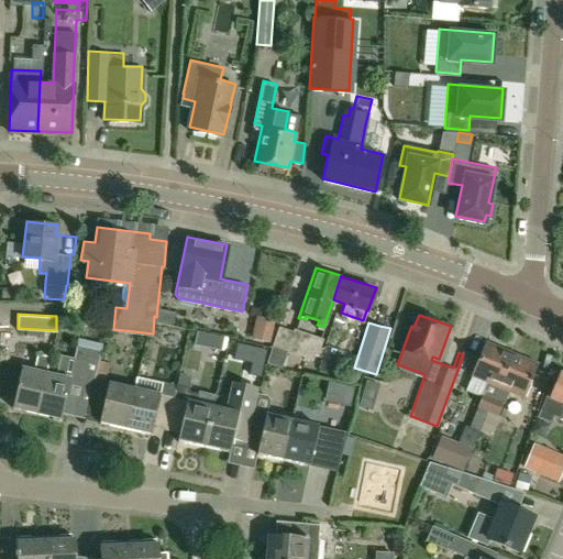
[(283,366),(284,361),(288,350),(313,358),(315,353),(318,354),(323,338),(294,327),(293,329),(279,325),(265,361),(283,366)]
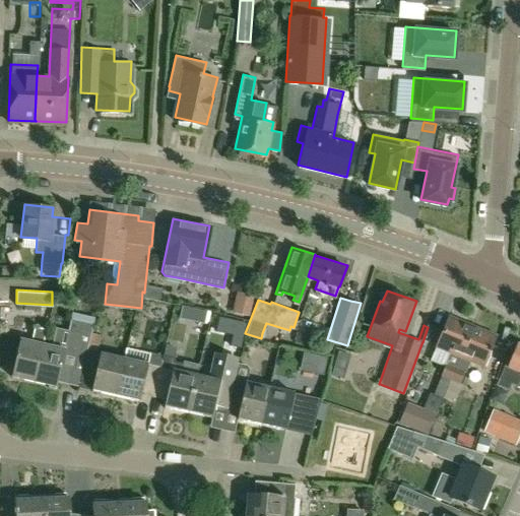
[(438,407),(443,397),(458,353),(471,323),(448,312),(435,343),(450,349),(440,374),(441,374),(434,392),(431,391),(425,407),(407,401),(400,422),(428,433),(438,407)]
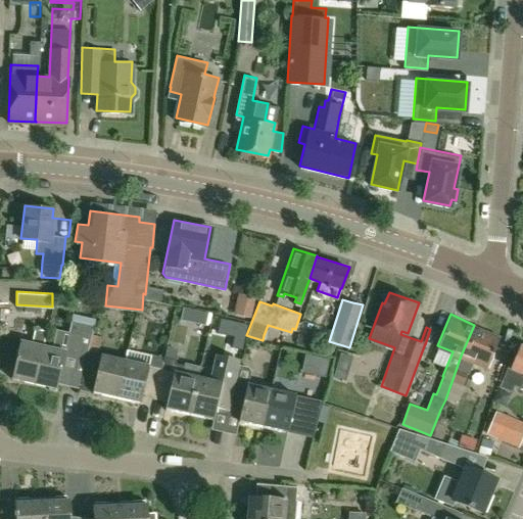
[(81,380),(87,349),(93,323),(70,319),(65,341),(64,341),(63,348),(44,343),(46,330),(34,381),(56,386),(58,375),(81,380)]
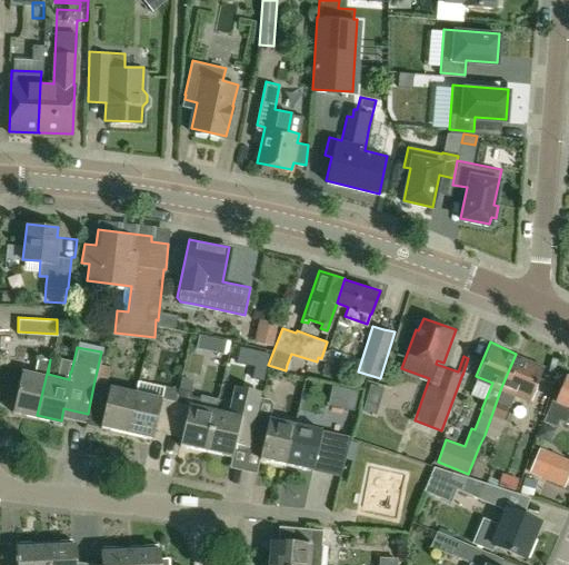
[(126,430),(135,389),(107,384),(110,365),(99,363),(102,353),(101,352),(95,380),(88,414),(101,417),(100,425),(126,430)]
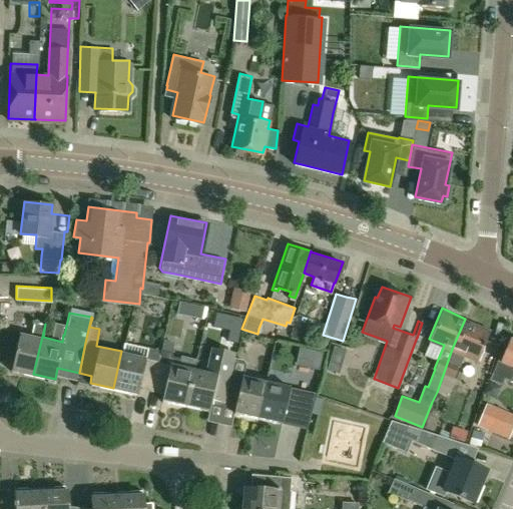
[(489,329),(465,319),(452,349),(437,392),(447,396),(455,378),(463,353),(477,359),(489,329)]
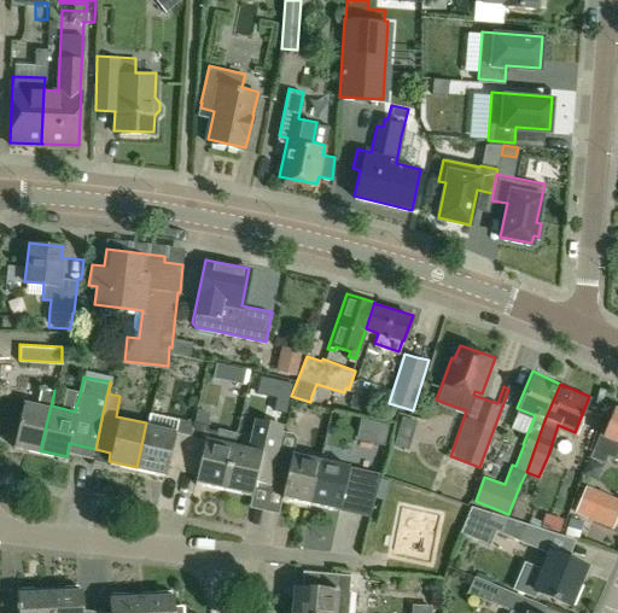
[(40,450),(54,390),(40,386),(38,403),(23,400),(13,444),(40,450)]
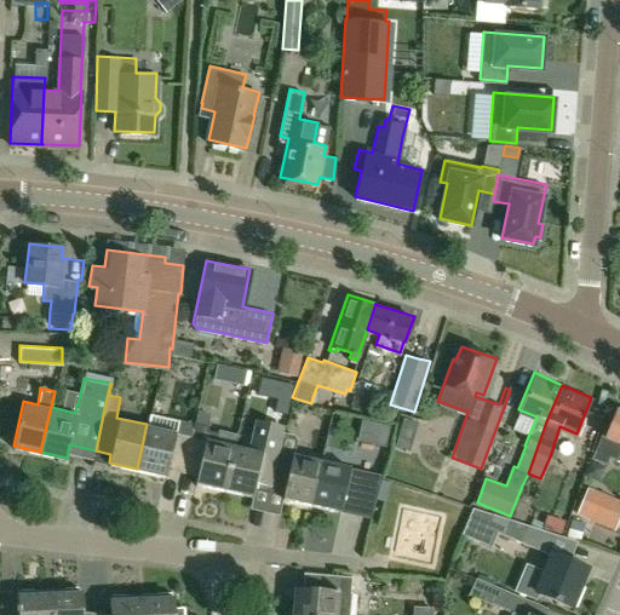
[(606,434),(602,431),(592,457),(607,463),(609,455),(619,459),(619,408),(616,407),(606,434)]
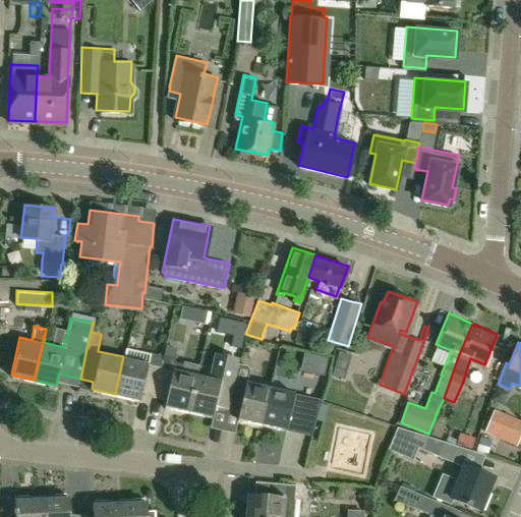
[(188,410),(199,363),(183,360),(183,363),(175,361),(176,356),(176,346),(166,344),(165,352),(163,352),(154,395),(166,398),(165,405),(188,410)]
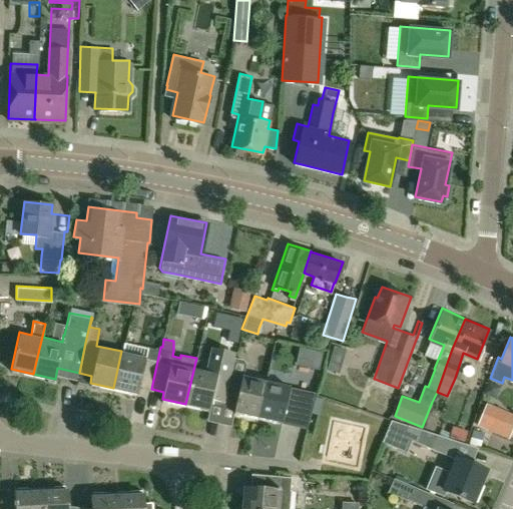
[(151,389),(160,347),(159,349),(138,345),(124,342),(122,351),(121,351),(113,388),(137,394),(139,387),(151,389)]
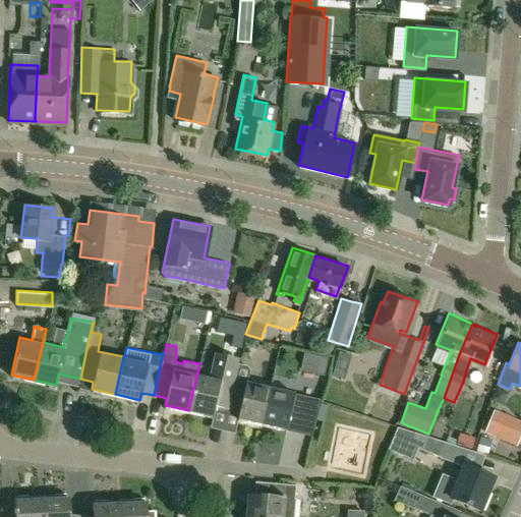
[(234,376),(238,362),(237,362),(238,357),(213,351),(208,376),(198,374),(200,363),(199,363),(188,410),(213,416),(216,403),(227,406),(234,376)]
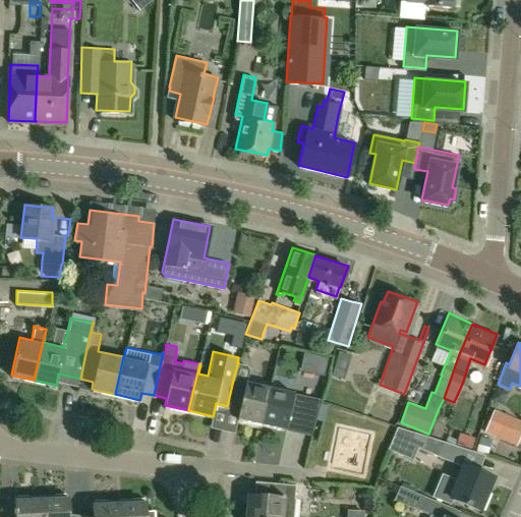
[(263,422),(271,384),(248,379),(250,369),(247,364),(238,362),(234,376),(227,406),(228,406),(229,402),(241,405),(238,417),(263,422)]
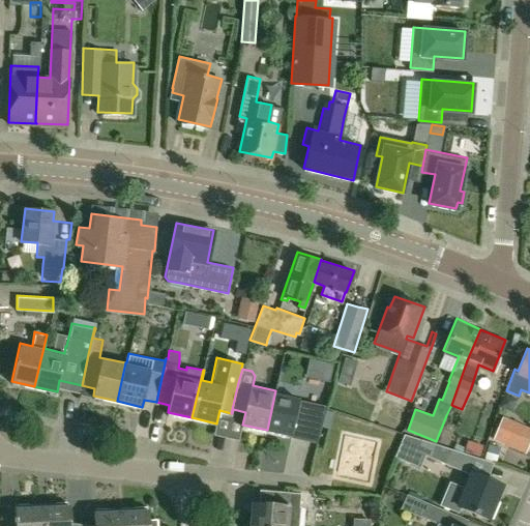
[(325,402),(299,396),(275,390),(267,430),(291,435),(292,430),(318,435),(325,402)]
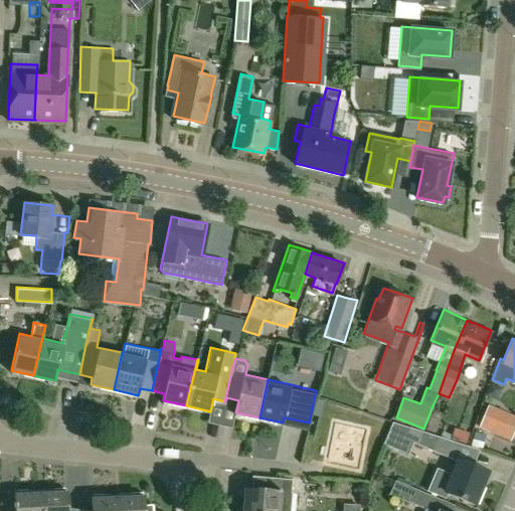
[(514,413),(488,403),(479,426),(510,439),(514,427),(514,413)]
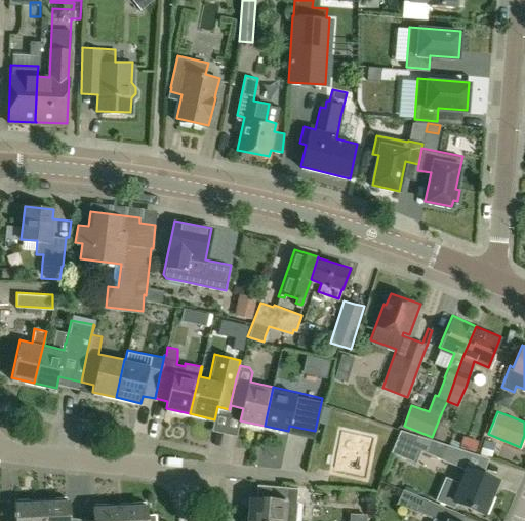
[(460,467),(468,450),(400,428),(392,448),(409,455),(412,446),(460,467)]
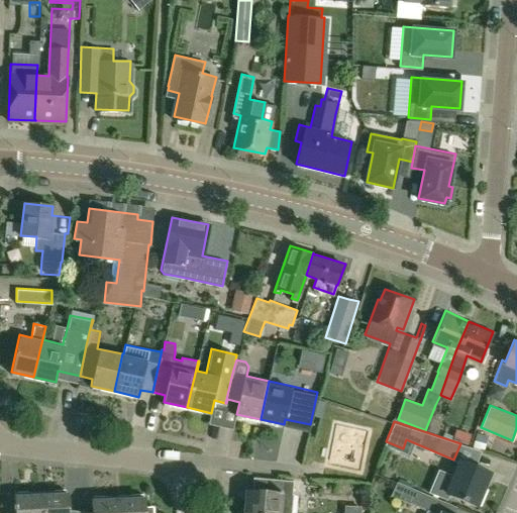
[(491,473),(475,467),(459,460),(451,479),(446,477),(440,490),(478,505),(491,473)]
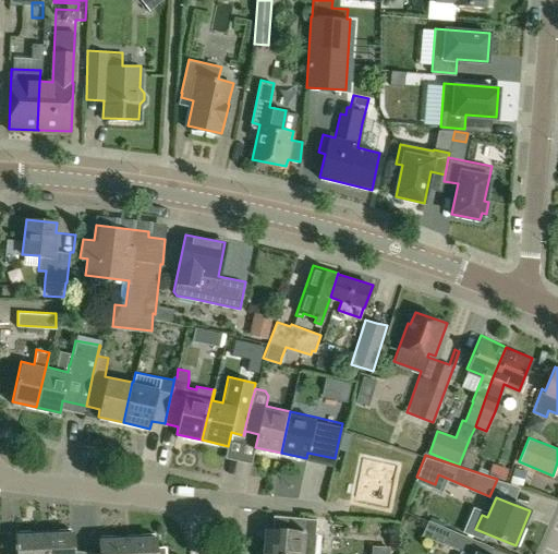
[(264,528),(262,553),(267,553),(313,553),(316,532),(315,533),(317,519),(273,515),(271,529),(264,528)]
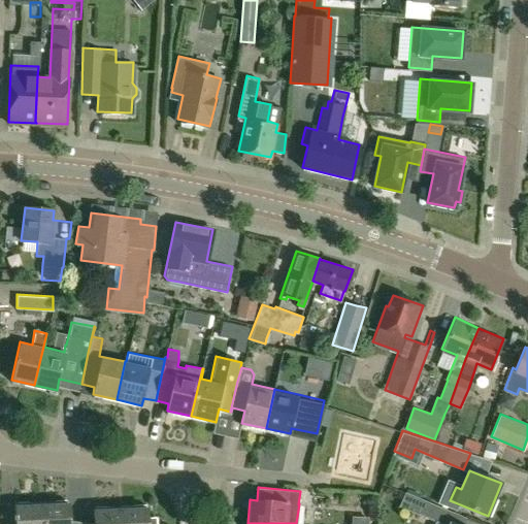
[(446,508),(419,497),(406,491),(399,505),(413,512),(414,511),(435,520),(433,523),(453,523),(440,519),(446,508)]
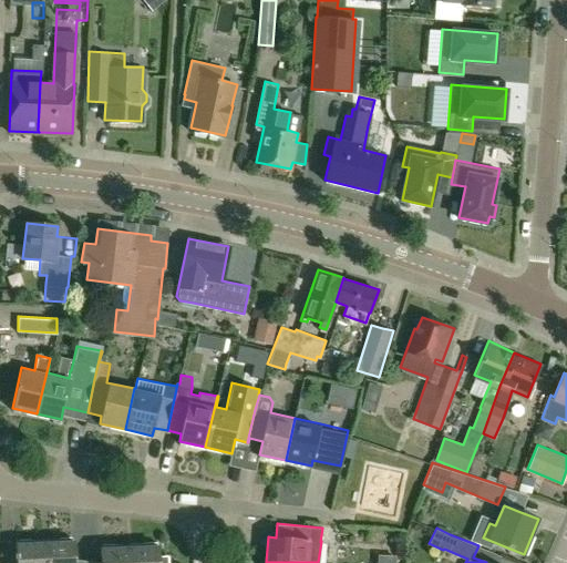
[(60,541),(45,541),(45,562),(75,562),(74,540),(73,540),(73,535),(59,536),(60,541)]
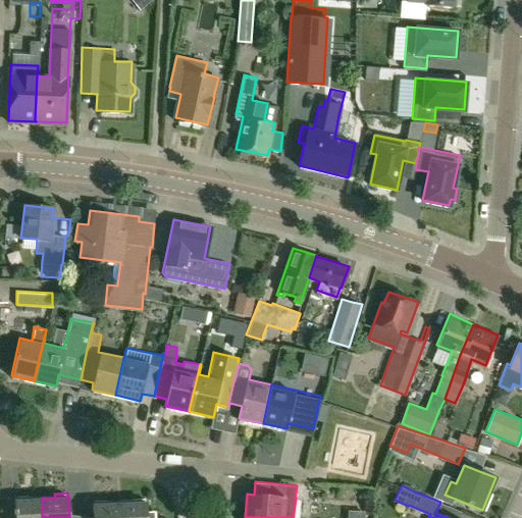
[(42,517),(42,498),(30,499),(30,495),(17,495),(18,499),(15,499),(16,517),(42,517)]
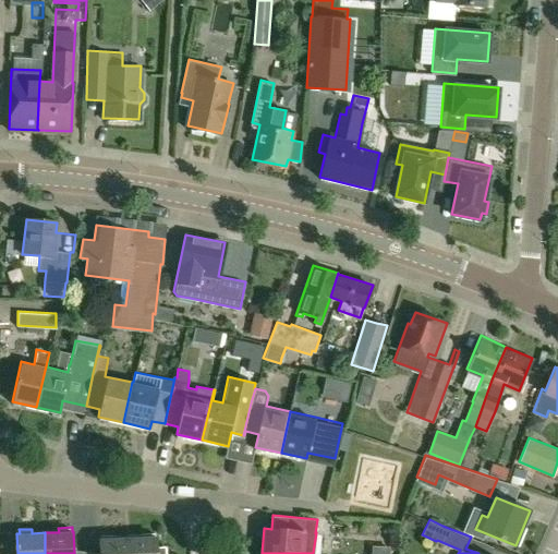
[(141,537),(128,537),(128,553),(165,553),(165,545),(156,545),(156,536),(155,536),(154,531),(140,532),(141,537)]
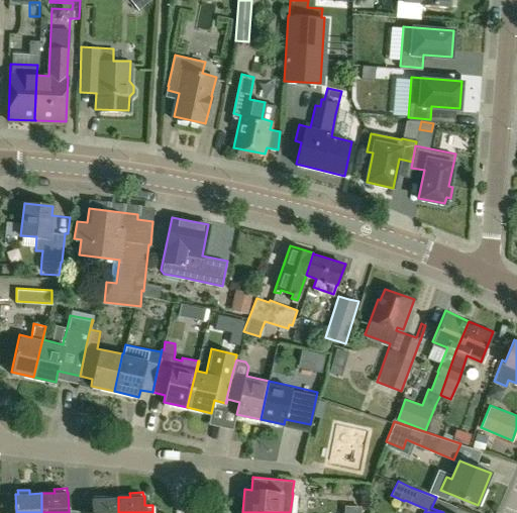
[(118,512),(118,497),(107,498),(106,494),(94,494),(94,498),(92,498),(92,512),(118,512)]
